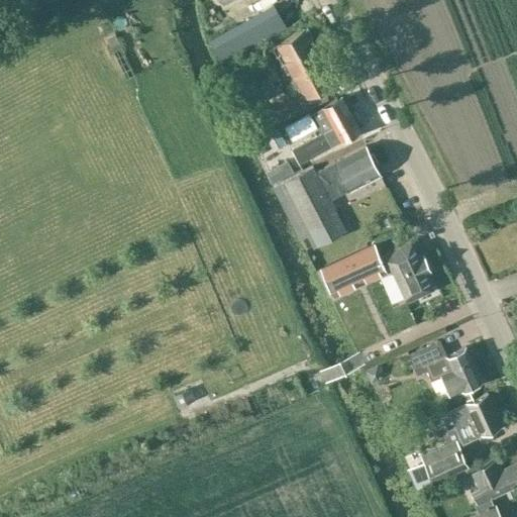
[(238,53),(286,26),(275,5),(227,28),(228,31),(211,38),(219,58),(237,49),(238,53)]
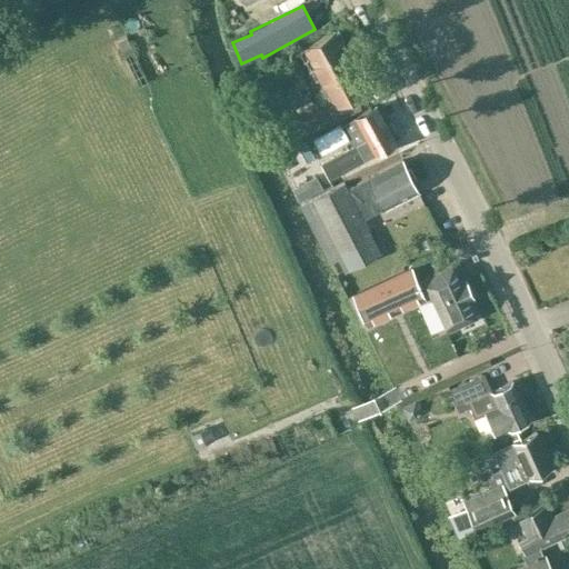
[(328,106),(301,119),(288,126),(295,140),(308,133),(331,122),(331,123),(360,108),(353,96),(366,89),(333,30),(303,48),(321,80),(317,82),(320,87),(318,88),(328,106)]
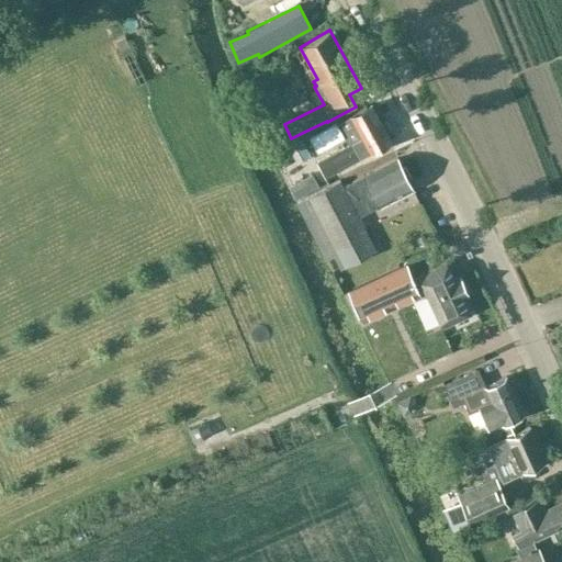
[(328,156),(316,163),(324,177),(336,171),(391,142),(371,105),(350,116),(362,137),(328,156)]
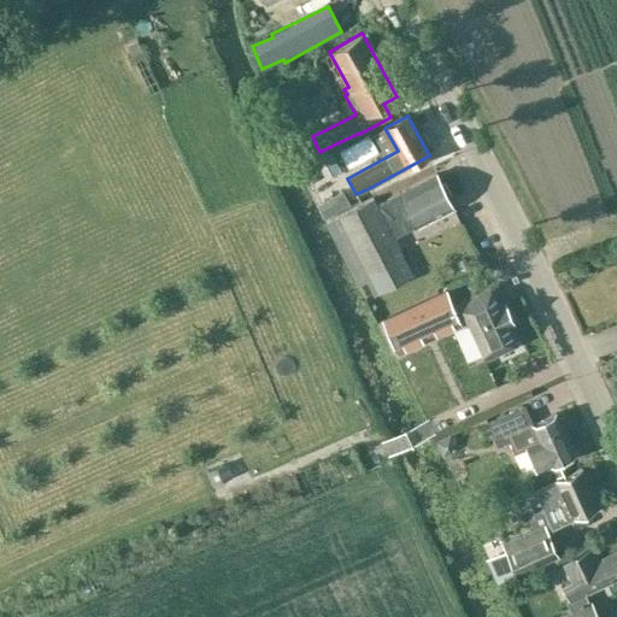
[(372,198),(325,222),(358,286),(365,282),(374,295),(412,275),(393,238),(453,207),(435,174),(376,205),(372,198)]
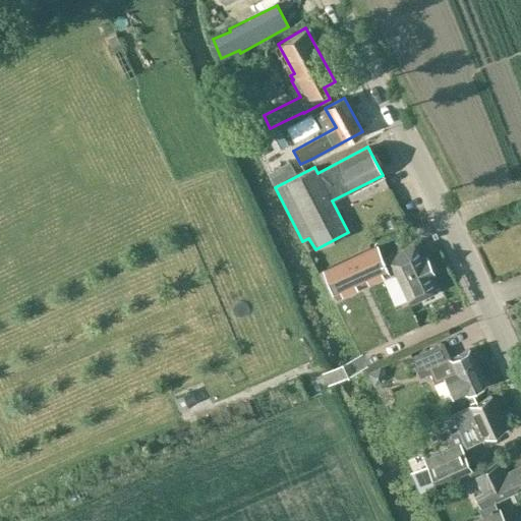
[(377,245),(323,270),(336,299),(396,271),(410,302),(436,290),(428,275),(432,273),(425,255),(420,257),(413,242),(388,254),(389,257),(384,261),(377,245)]
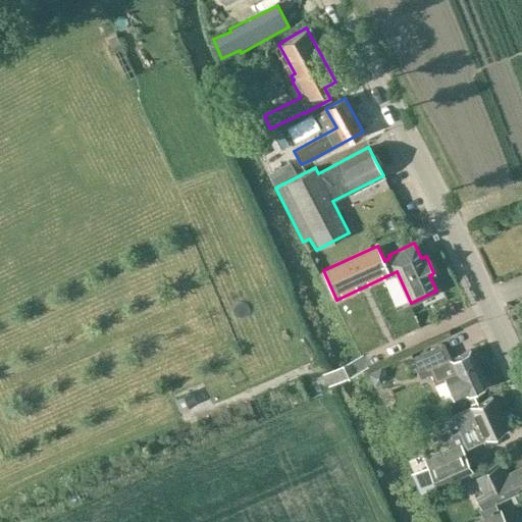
[(435,382),(445,378),(454,400),(485,384),(470,350),(451,359),(444,343),(412,357),(421,377),(431,373),(435,382)]
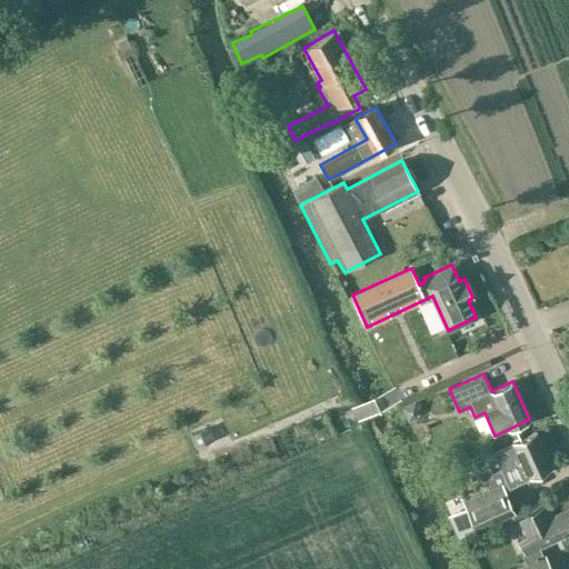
[(478,503),(467,508),(477,529),(513,512),(502,489),(509,487),(516,483),(551,467),(536,432),(503,447),(492,452),(500,468),(495,471),(490,482),(493,489),(480,495),(478,503)]
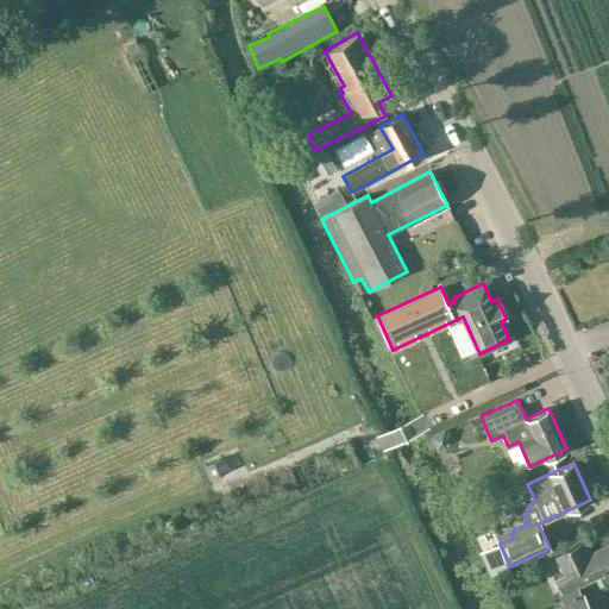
[(562,592),(608,570),(608,544),(588,553),(582,540),(554,553),(562,566),(566,564),(567,569),(553,576),(562,592)]
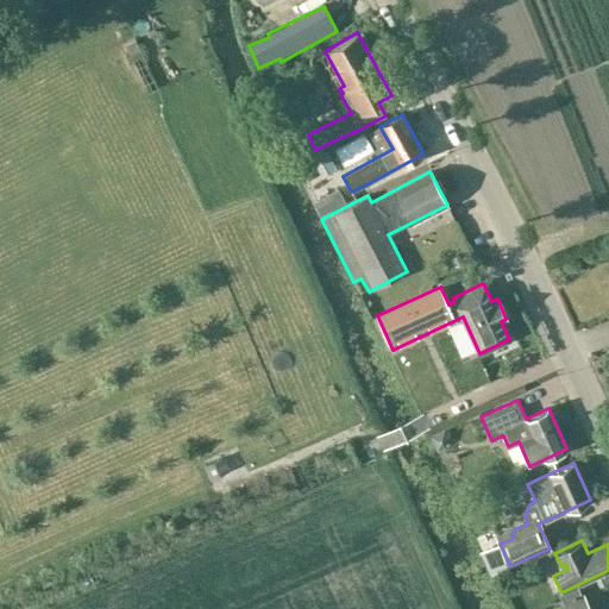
[(588,608),(582,594),(547,608),(588,608)]
